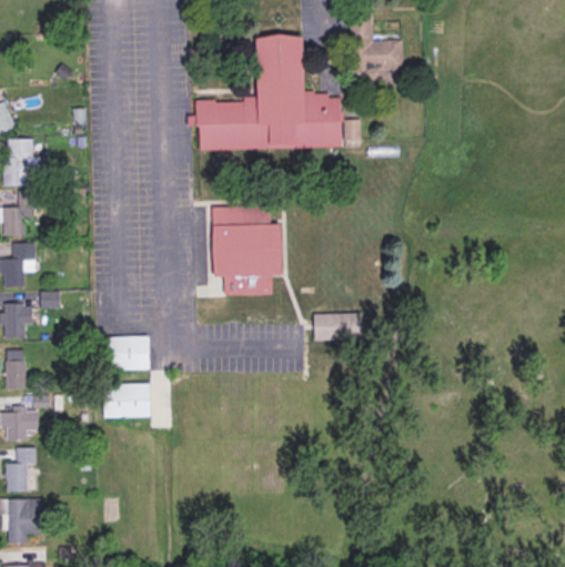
[(350,7),(372,7),(373,41),(403,41),(403,69),(389,70),(389,85),(349,87),(349,62),(351,62),(350,7)]
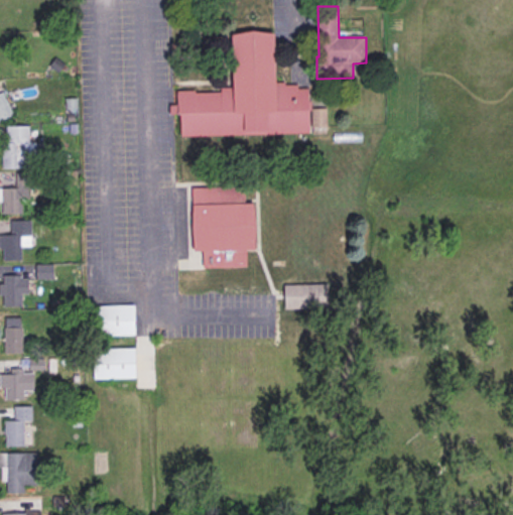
[(233,35),(254,31),(275,34),(276,83),(285,83),(285,85),(298,85),(298,89),(308,89),(309,102),(311,102),(311,109),(311,111),(309,111),(310,130),(309,130),(309,133),(182,137),(182,134),(181,134),(181,115),(170,115),(170,106),(178,105),(177,94),(178,94),(178,91),(196,91),(196,93),(222,93),(222,88),(234,88),(233,35)]
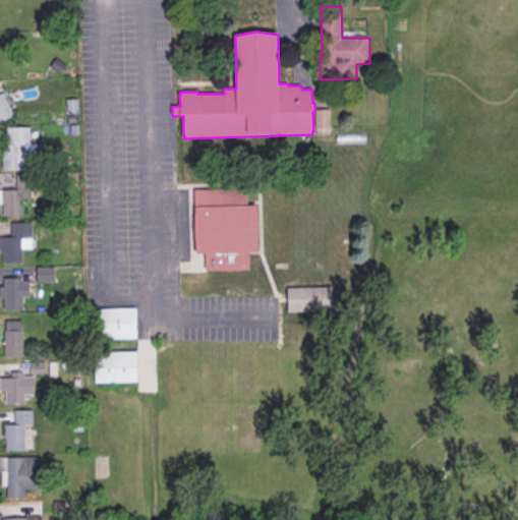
[(50,67),(57,58),(66,65),(60,74),(50,67)]
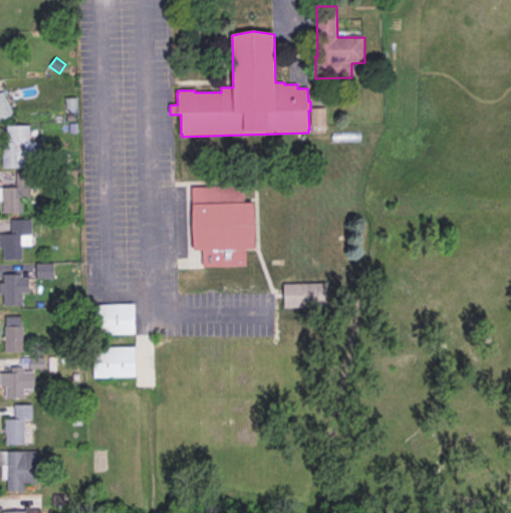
[(0,121),(14,116),(3,92),(0,93),(0,121)]
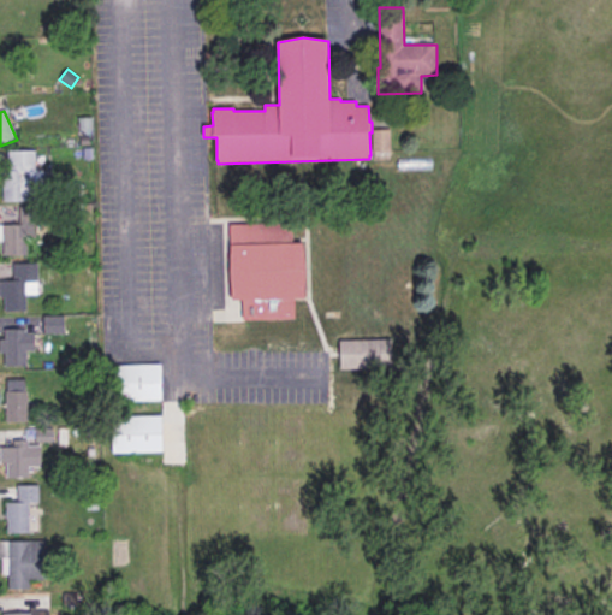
[(79,118),(93,117),(94,130),(79,130),(79,118)]
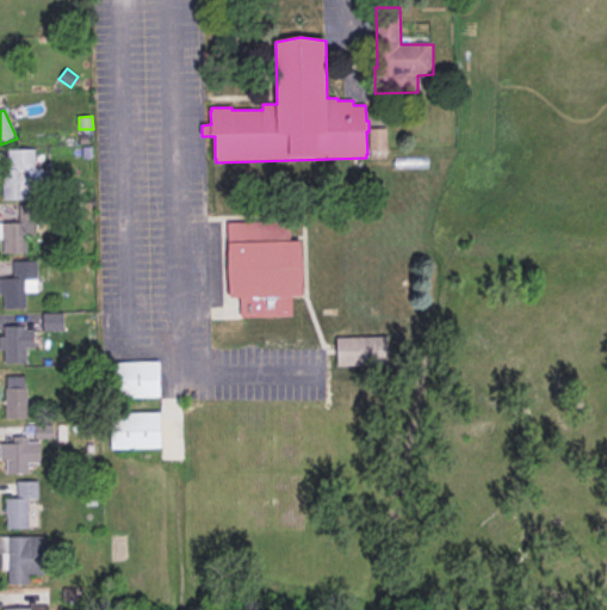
[(370,129),(388,129),(388,151),(388,152),(388,159),(371,159),(371,152),(370,152),(370,129)]
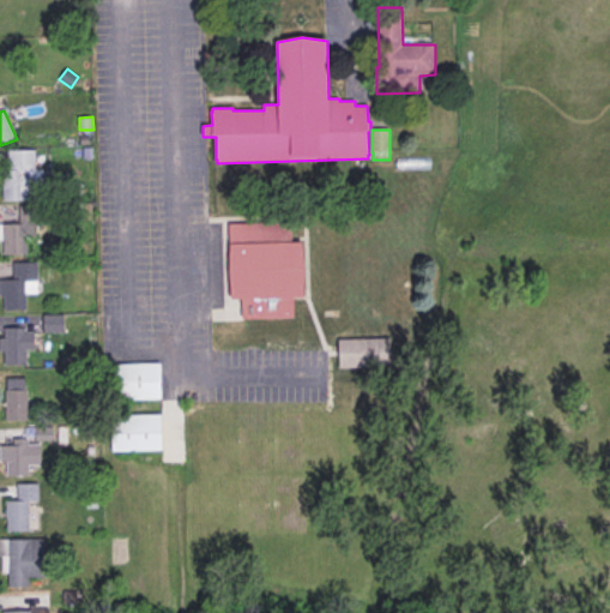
[(80,136),(90,136),(90,145),(80,145),(80,136)]
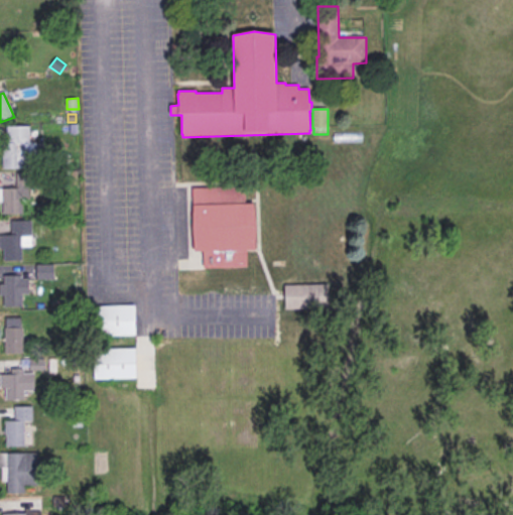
[(70,124),(79,124),(78,133),(71,133),(70,124)]
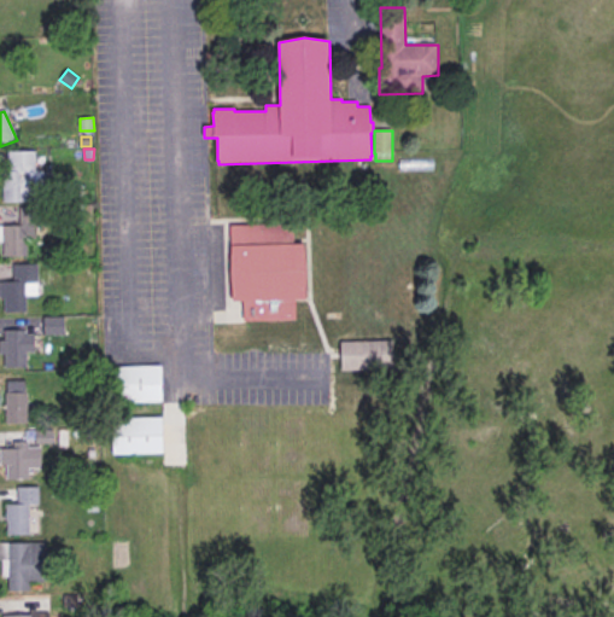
[(37,152),(4,152),(4,203),(45,203),(45,173),(37,173),(37,152)]
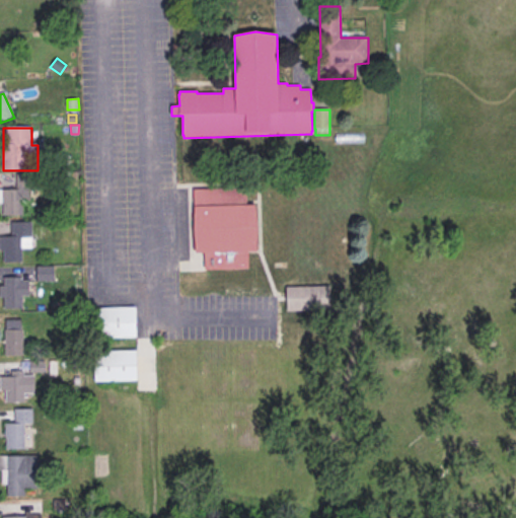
[(1,191),(2,216),(24,216),(23,203),(30,203),(30,191),(42,191),(41,175),(17,175),(17,190),(1,191)]
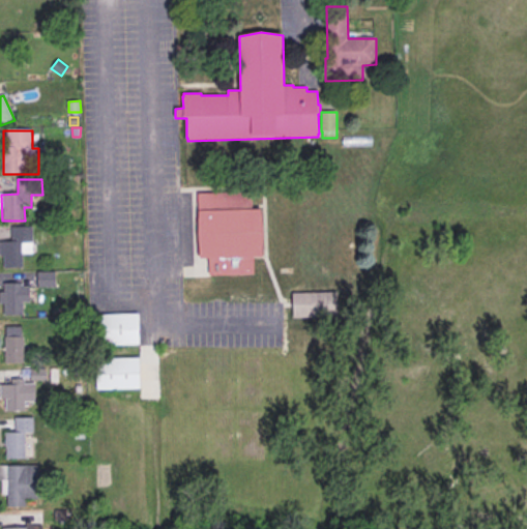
[(198,194),(253,193),(253,207),(199,209),(198,194)]
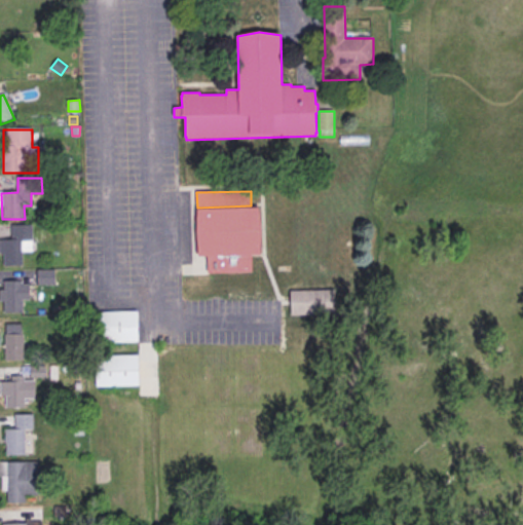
[(197,210),(259,208),(261,256),(252,256),(253,272),(208,274),(208,257),(198,257),(197,210)]
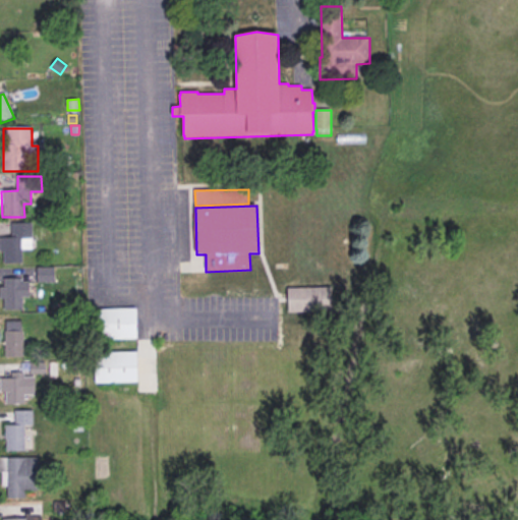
[(0,264),(22,264),(22,250),(34,250),(34,224),(11,224),(11,238),(0,238),(0,264)]
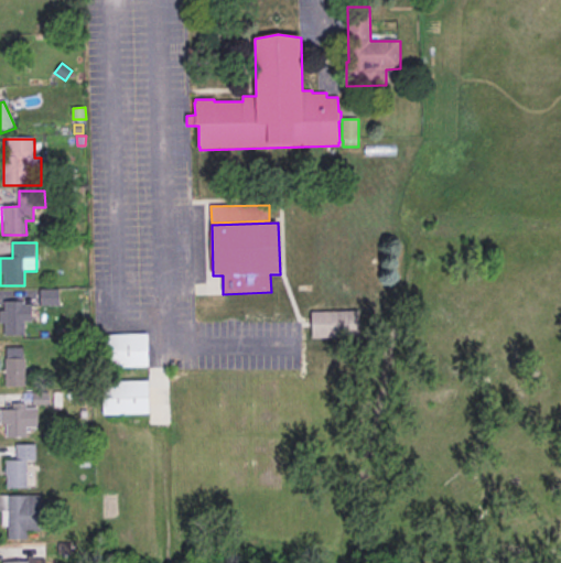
[(41,305),(41,290),(58,289),(58,305),(41,305)]
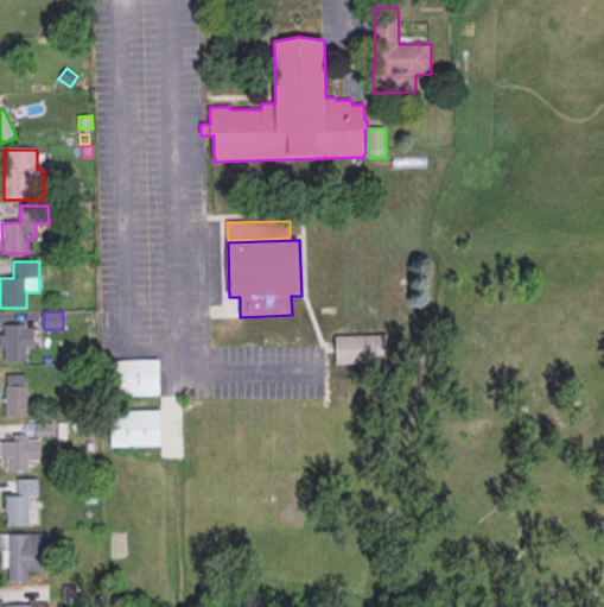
[(35,349),(35,327),(2,327),(2,362),(27,362),(27,349),(35,349)]
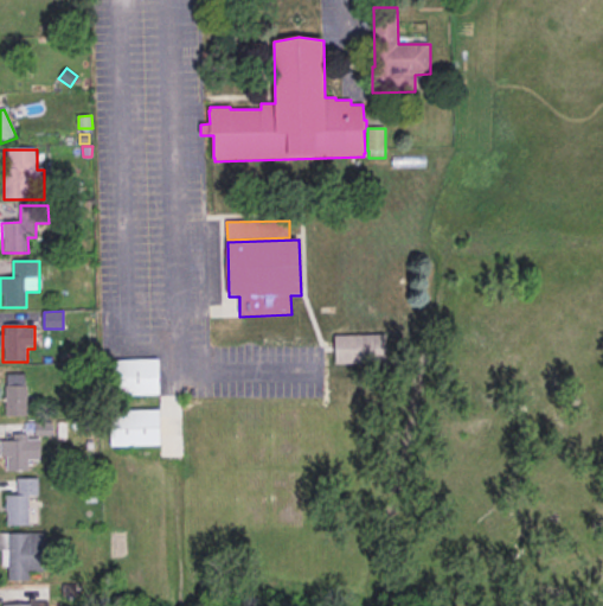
[(335,337),(386,335),(387,363),(337,364),(335,337)]
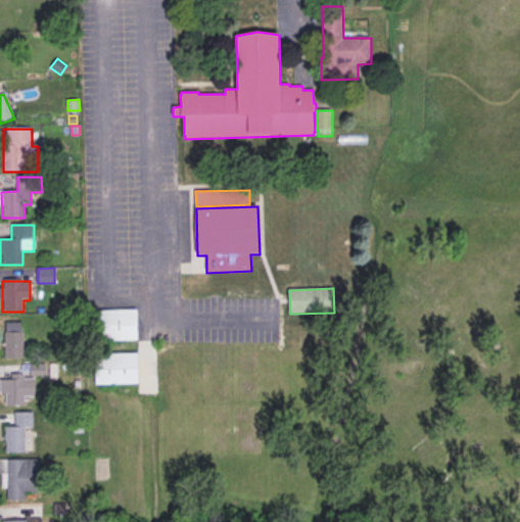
[(95,341),(94,311),(137,310),(138,340),(95,341)]
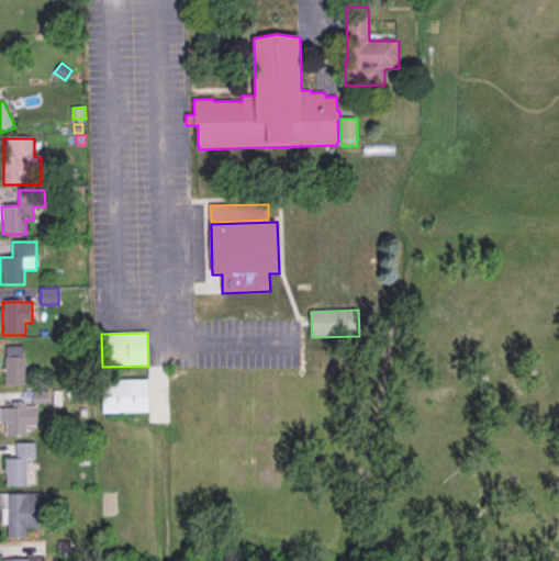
[(6,388),(25,388),(25,347),(6,347),(6,388)]
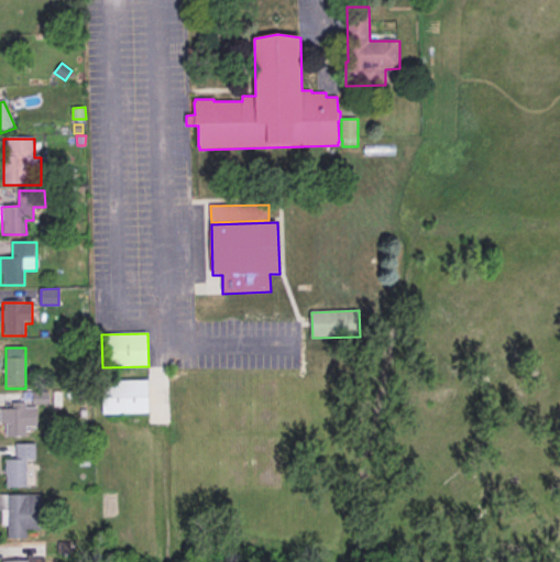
[(102,382),(149,381),(150,414),(103,415),(102,382)]
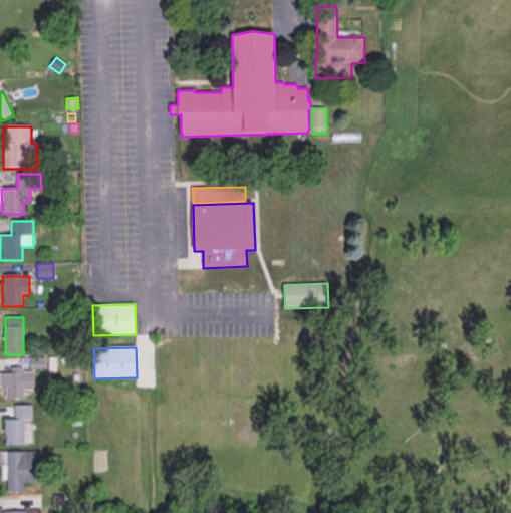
[(2,400),(24,400),(24,391),(34,391),(34,370),(2,370),(2,400)]
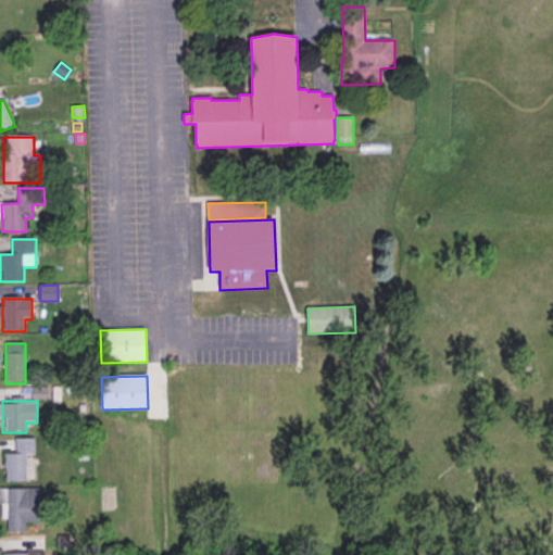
[(35,482),(35,440),(15,440),(15,454),(7,454),(7,482),(35,482)]
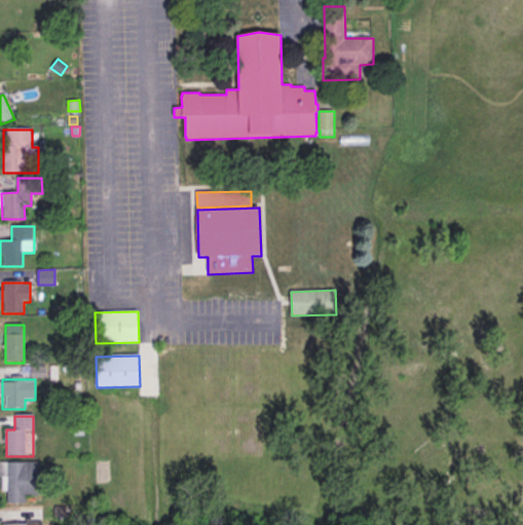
[(6,505),(27,505),(27,496),(39,496),(39,464),(1,464),(1,485),(6,485),(6,505)]
